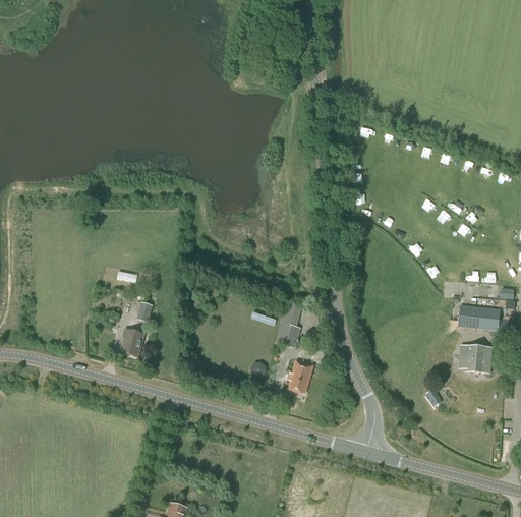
[(503,299),(481,297),(481,301),(503,303),(503,304),(515,306),(516,299),(503,298),(503,299)]
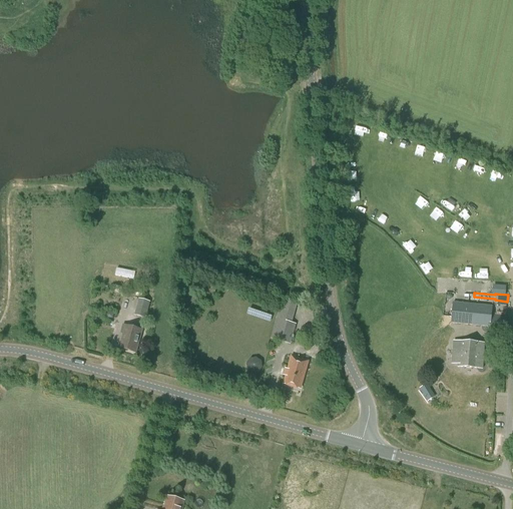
[(293,320),(298,300),(282,295),(277,316),(293,320)]
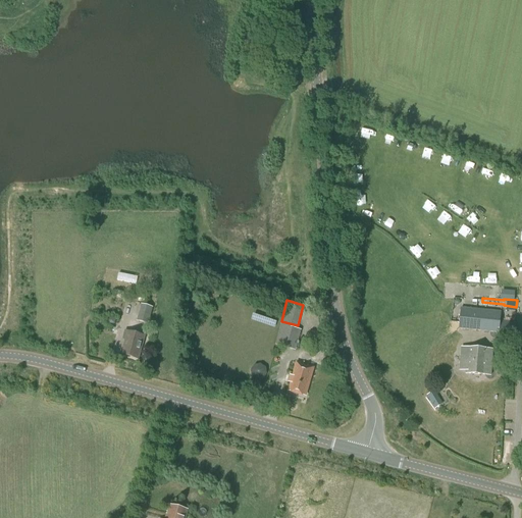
[(148,321),(153,304),(141,301),(136,317),(148,321)]
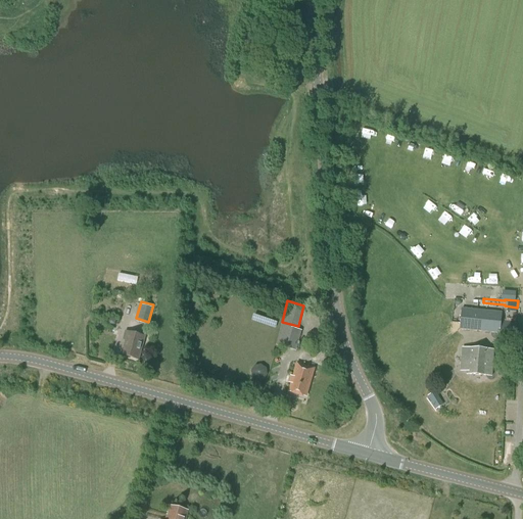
[(516,333),(517,318),(502,317),(502,309),(462,304),(460,327),(516,333)]
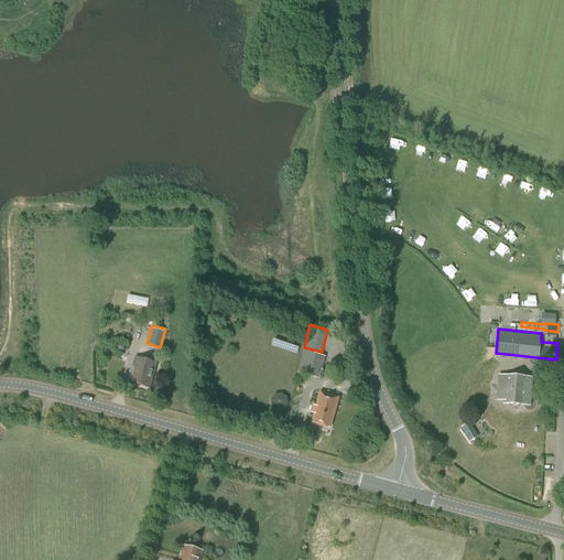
[(150,385),(156,359),(134,354),(133,361),(136,362),(131,379),(150,385)]
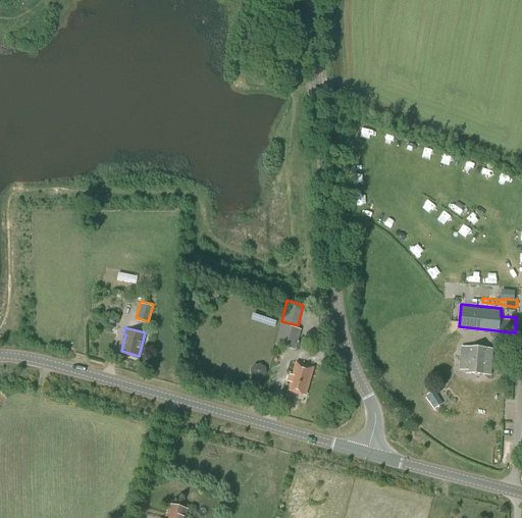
[(295,347),(300,329),(291,327),(285,344),(295,347)]
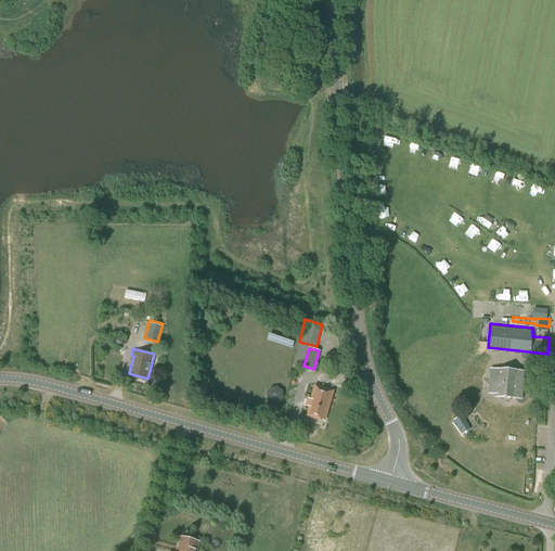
[(523,396),(524,368),(489,366),(488,391),(495,391),(495,395),(523,396)]
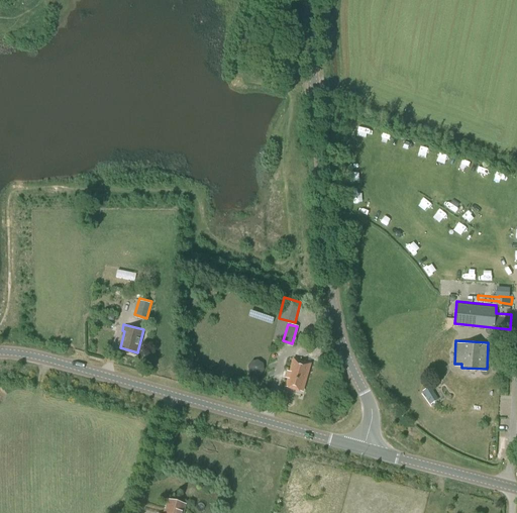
[(303,389),(310,362),(295,356),(287,384),(303,389)]
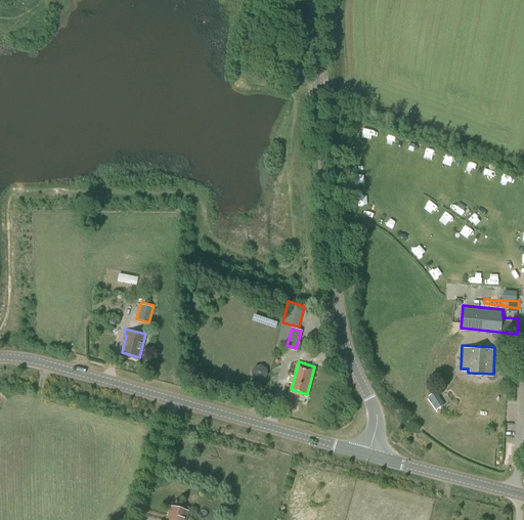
[(184,519),(187,509),(171,504),(166,519),(163,519),(160,519),(159,519),(184,519)]
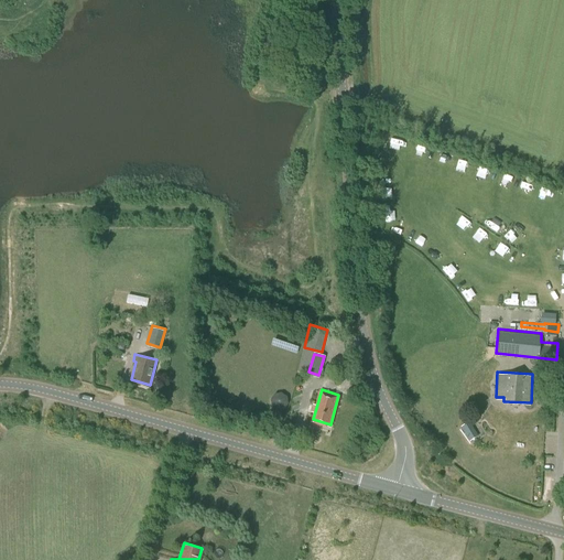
All buildings are outlined.
